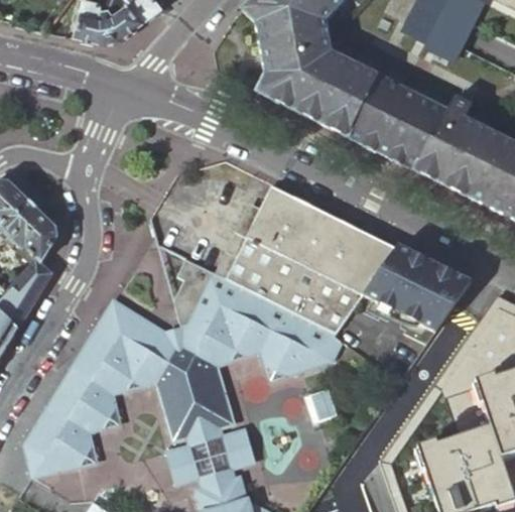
[(82,0),(74,38),(104,45),(118,41),(161,10),(154,0),(82,0)]
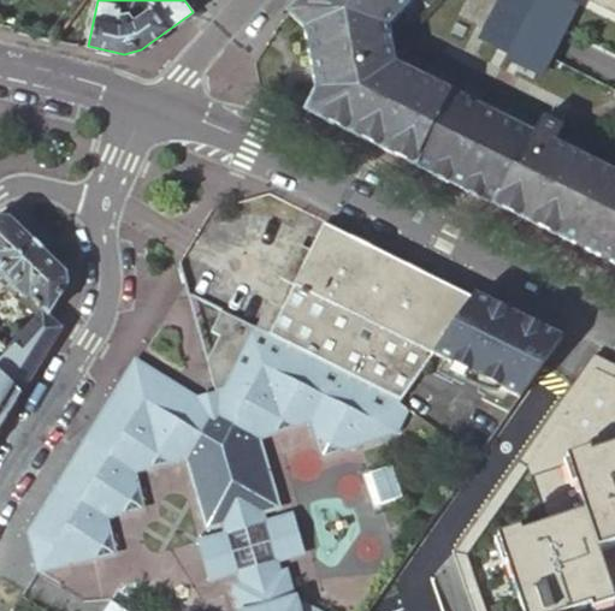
[(315,88),(307,107),(473,190),(597,251),(614,260),(614,168),(553,137),(560,123),(542,114),(534,129),(394,59),(394,19),(395,18),(411,0),(299,0),(289,11),(306,25),(315,88)]
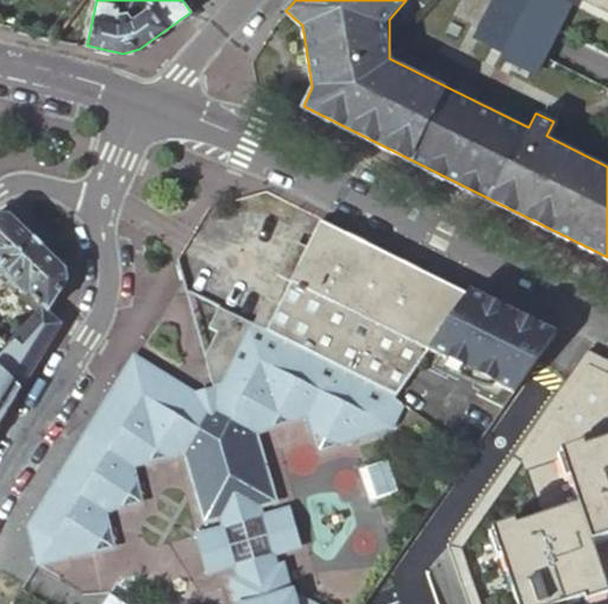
[(44,307),(49,310),(69,280),(67,265),(56,256),(23,224),(12,212),(0,211),(0,265),(14,281),(19,285),(26,291),(29,295),(30,293),(44,307)]
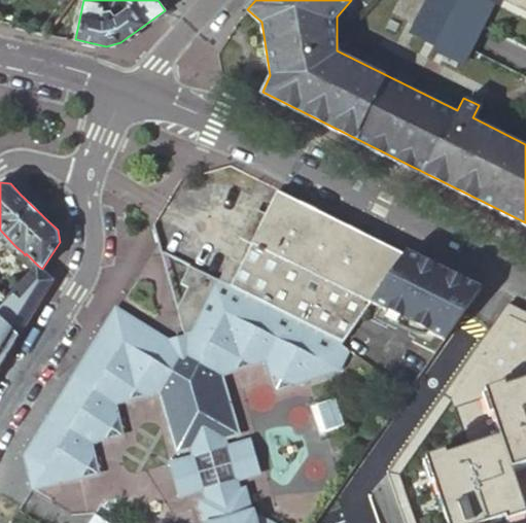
[(362,313),(406,253),(277,189),(267,212),(231,283),(344,340),(353,326),(362,313)]
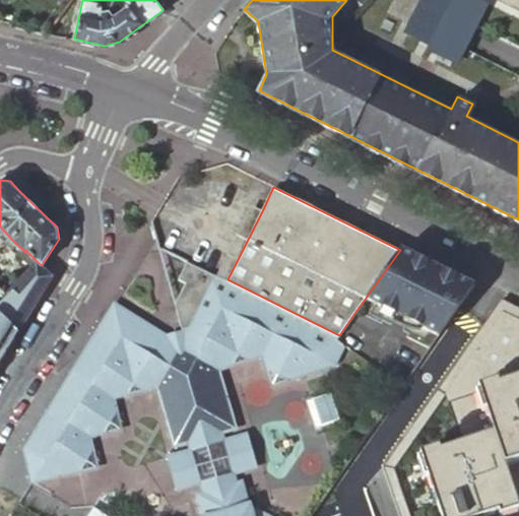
[(251,203),(215,273),(228,279),(263,209),(251,203)]
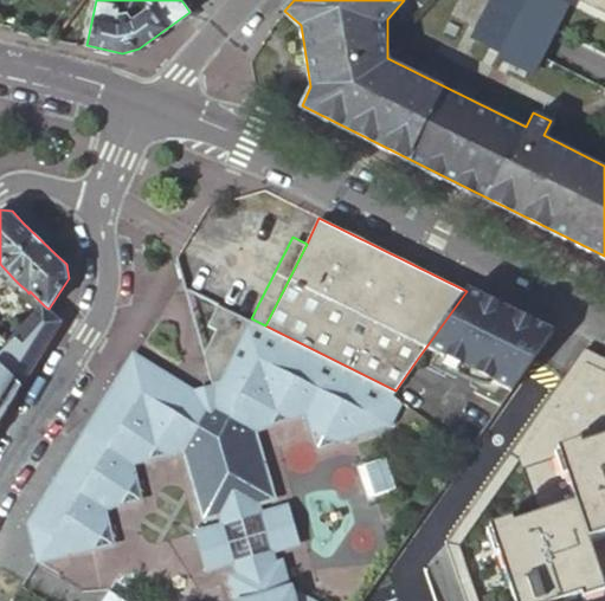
[(478,292),(468,288),(467,291),(417,360),(418,361),(420,357),(445,373),(474,389),(501,404),(528,364),(553,330),(526,316),(525,316),(520,314),(499,303),(478,292)]
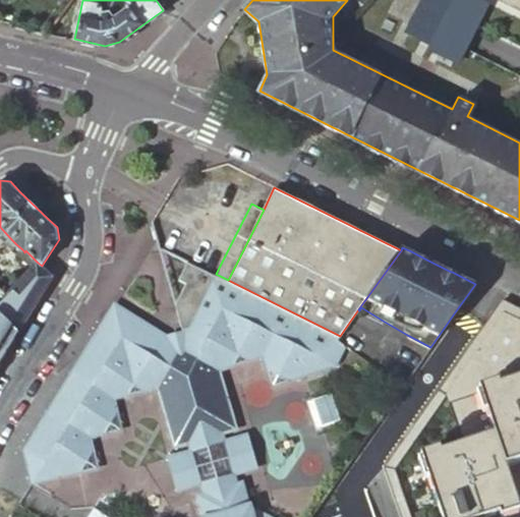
[(33,268),(38,263),(25,250),(24,252),(22,249),(18,252),(33,268)]
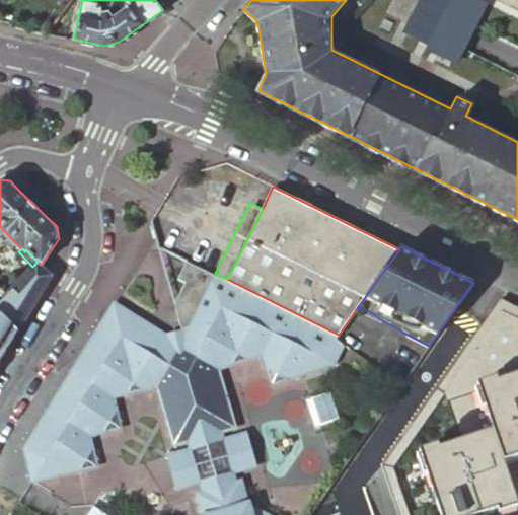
[(227,279),(215,273),(187,259),(177,277),(185,280),(172,303),(179,329),(164,334),(113,301),(20,449),(29,482),(81,468),(94,446),(91,433),(104,430),(118,409),(115,395),(128,392),(134,382),(143,388),(156,385),(171,444),(185,440),(221,431),(234,427),(220,367),(260,356),(263,369),(287,382),(318,373),(314,355),(330,351),(341,355),(346,343),(337,337),(339,335),(227,279)]
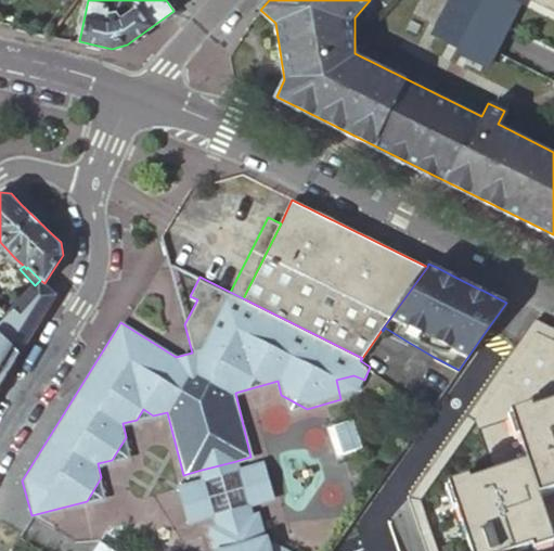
[(0,331),(22,350),(58,293),(44,283),(40,280),(35,285),(12,308),(8,312),(0,305),(0,331)]
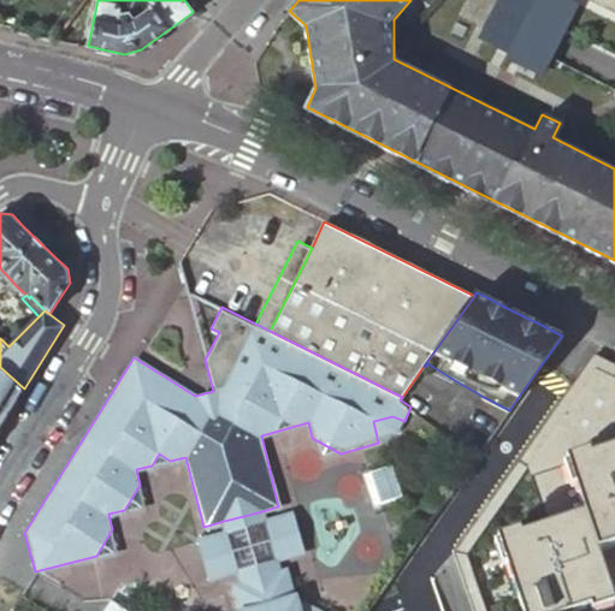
[(0,326),(0,338),(9,346),(13,342),(0,326)]
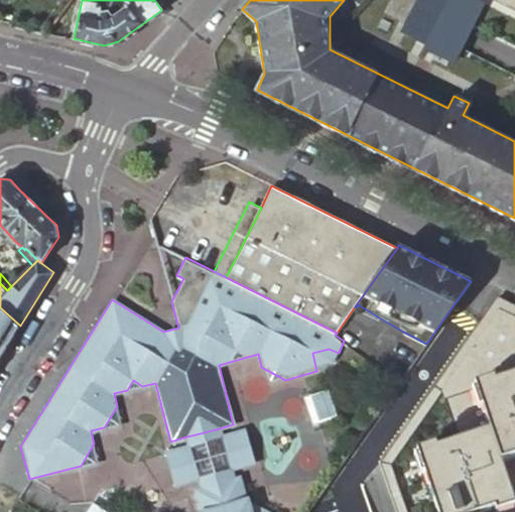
[(514,302),(498,294),(476,325),(380,460),(397,511),(407,511),(392,463),(500,306),(514,313),(514,302)]
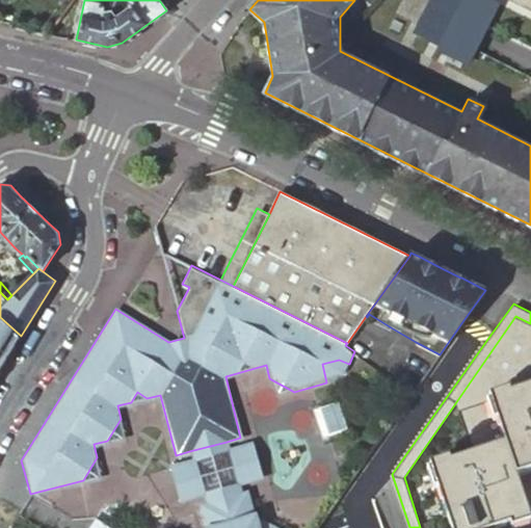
[(494,527),(530,515),(530,511),(516,474),(530,469),(530,323),(515,316),(404,477),(420,527),(494,527)]
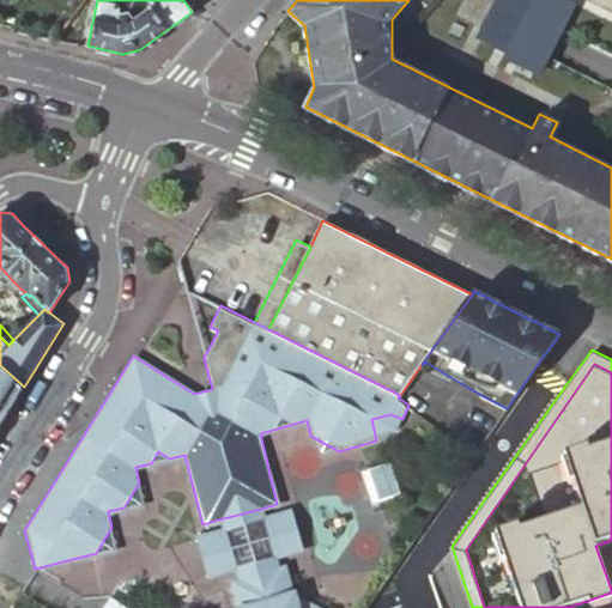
[(0,424),(24,387),(0,365),(0,424)]
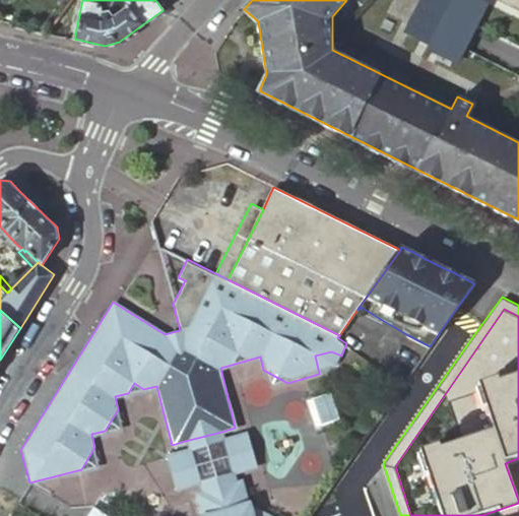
[(315,356),(319,374),(335,370),(341,356),(331,351),(315,356)]
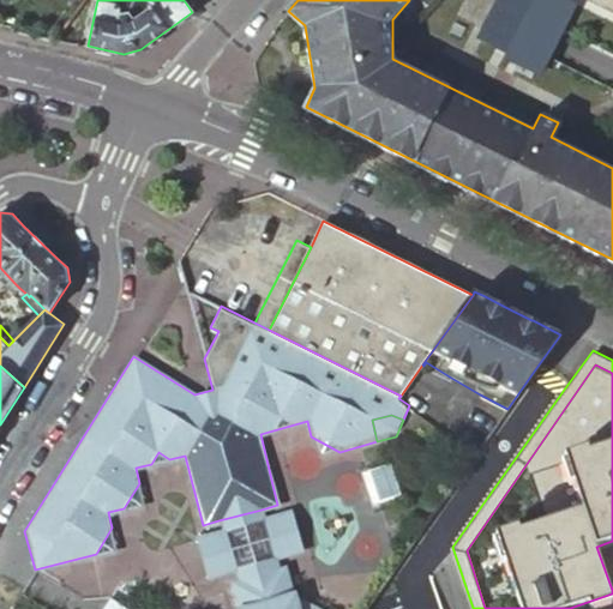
[(317,457),(340,452),(311,436),(317,457)]
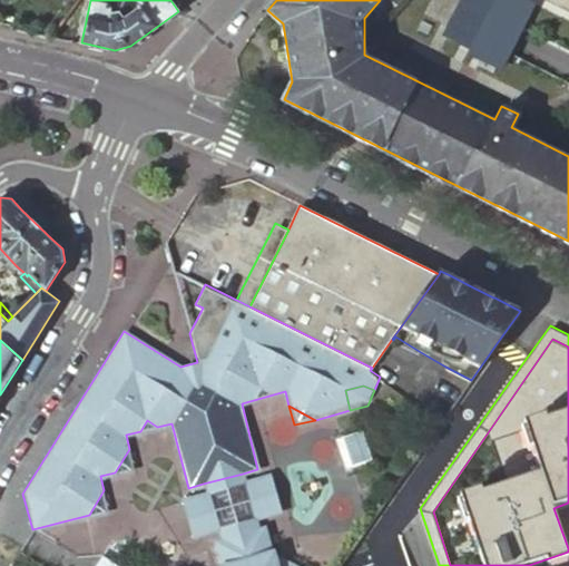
[(140,431),(157,427),(147,420),(140,431)]
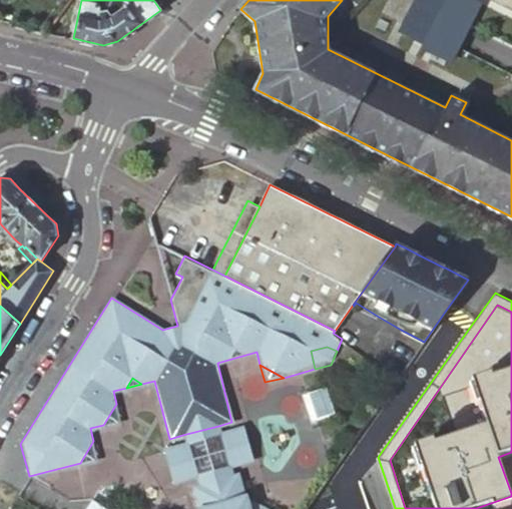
[(121,421),(116,404),(103,425),(121,421)]
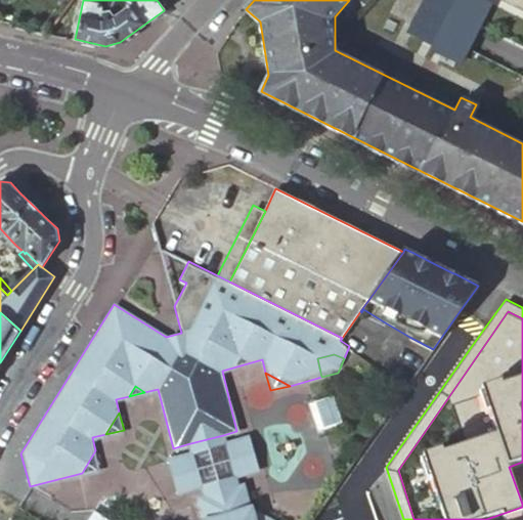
[(200,494),(236,484),(234,478),(257,472),(248,434),(224,440),(223,435),(186,444),(187,450),(165,457),(175,493),(199,488),(200,494)]
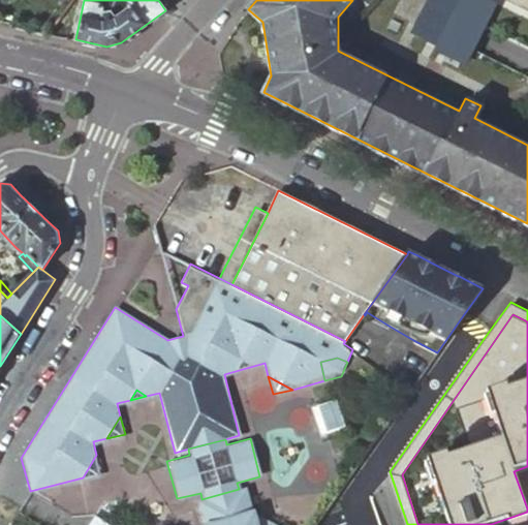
[(100,472),(96,455),(83,477),(100,472)]
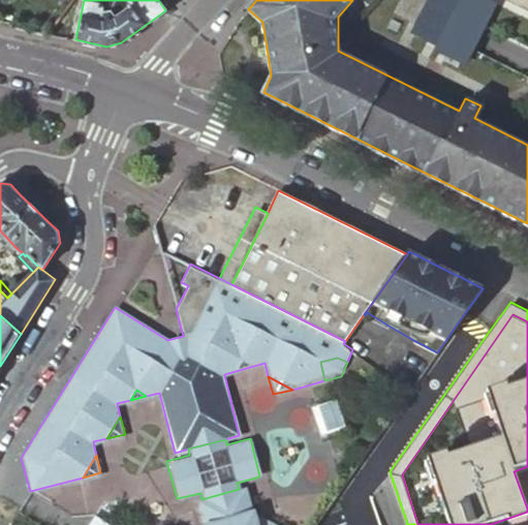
[(246,487),(239,489),(202,499),(195,501),(200,524),(275,524),(253,513),(246,487)]
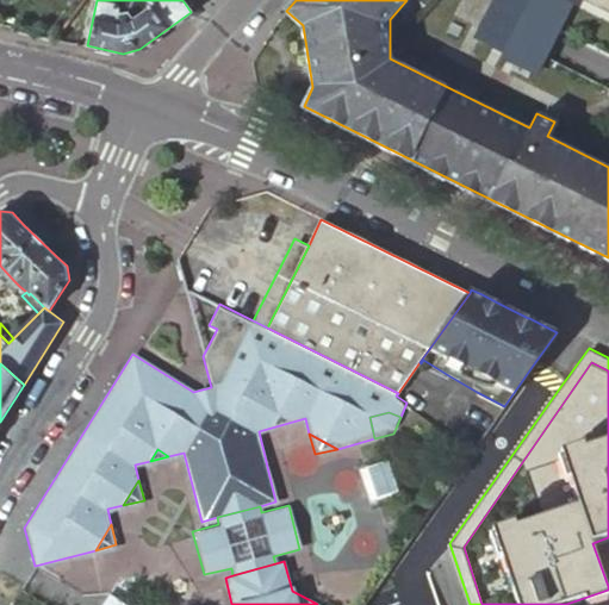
[(566,604),(608,604),(608,590),(566,604)]
